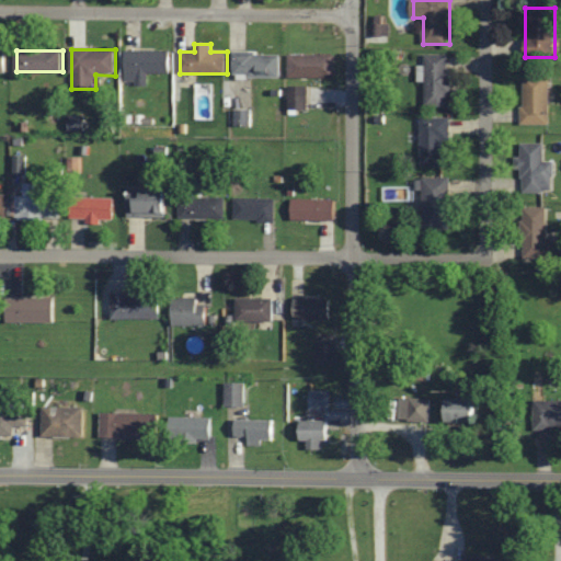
[(171,50),(125,50),(125,86),(149,86),(149,73),(171,73),(171,50)]
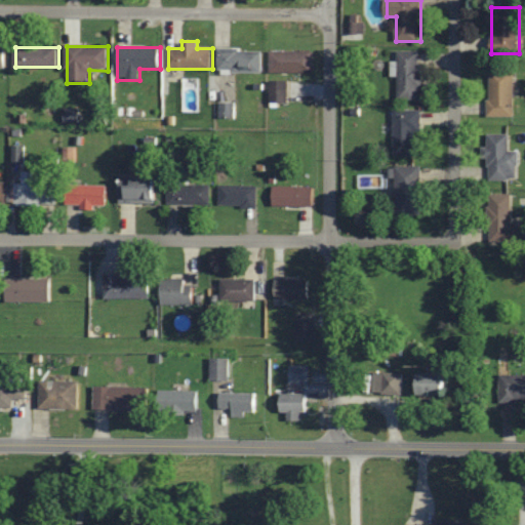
[(219,73),(264,73),(264,48),(219,48),(219,73)]
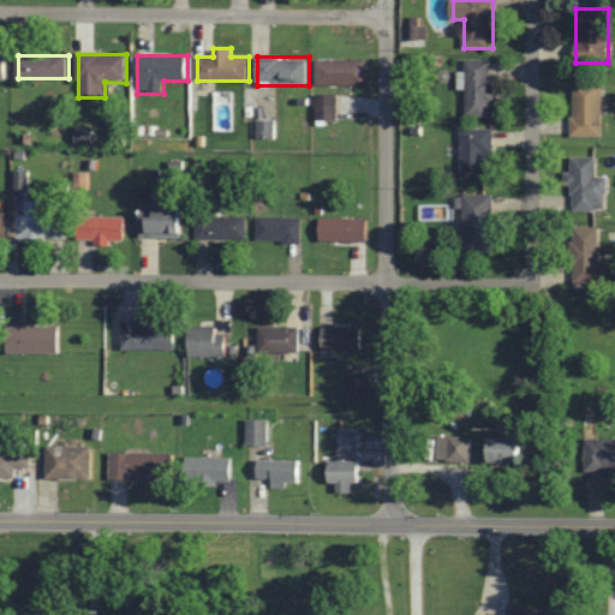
[(467,117),(494,117),(494,59),(467,59),(467,117)]
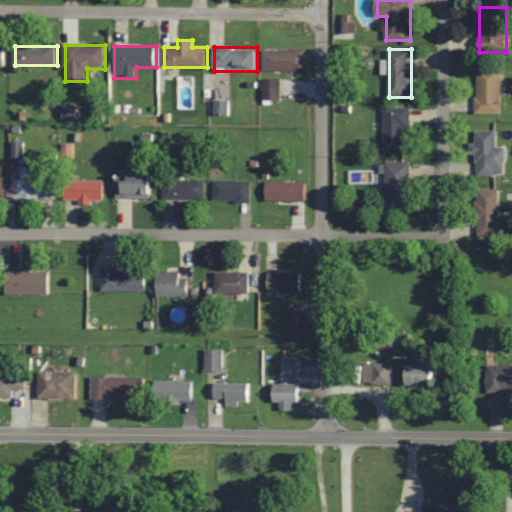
[(264,70),(307,70),(307,50),(264,50),(264,70)]
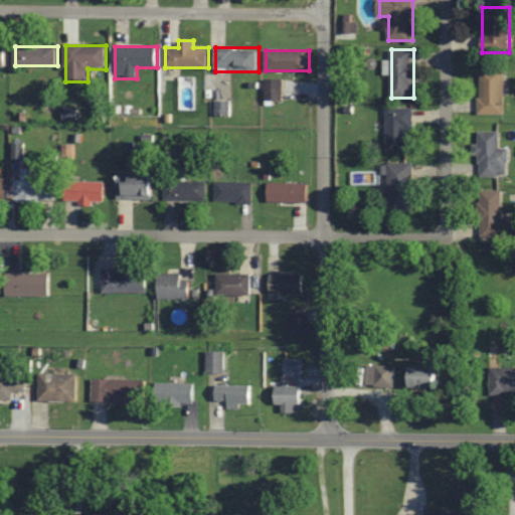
[(505,115),(505,68),(480,68),(480,115),(505,115)]
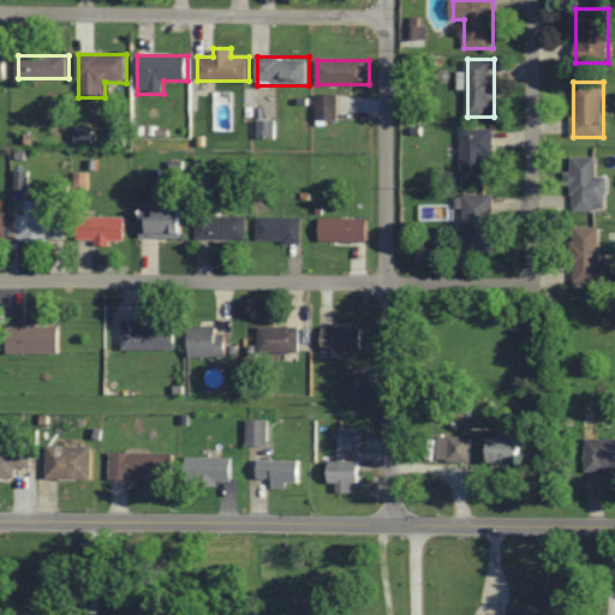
[(335,94),(318,94),(318,115),(335,115),(335,94)]
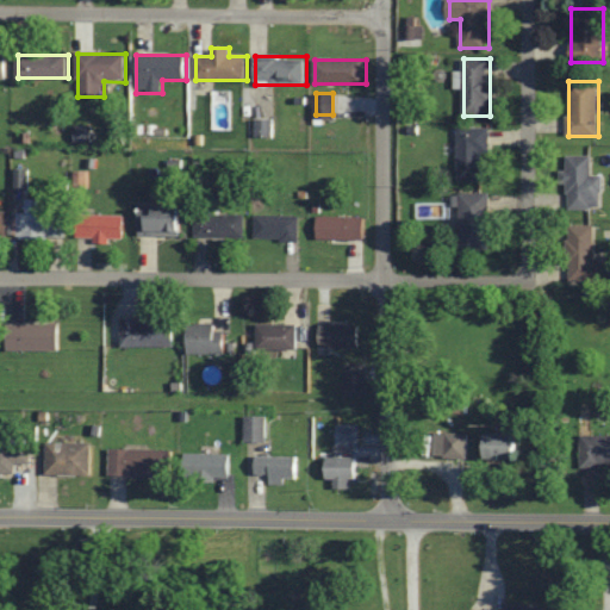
[(459,126),(459,180),(484,180),(484,150),(492,150),(492,126),(459,126)]
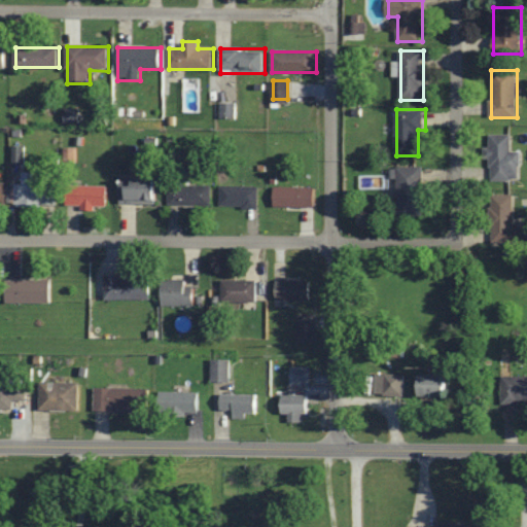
[(493,160),(493,180),(522,180),(521,151),(513,151),(512,134),(490,134),(491,146),(486,146),(486,160),(493,160)]
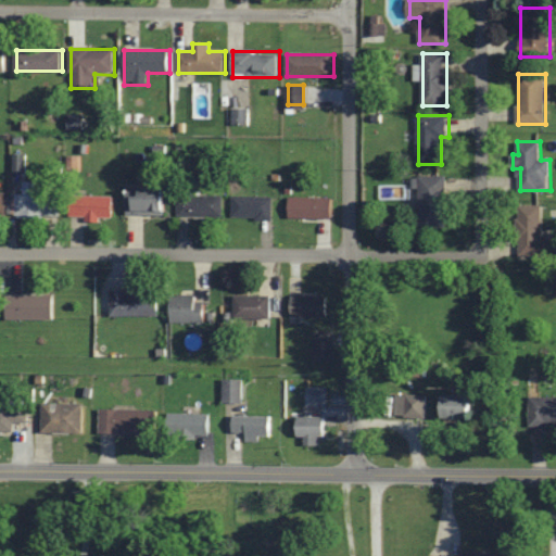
[(447,176),(413,176),(413,188),(420,188),(420,228),(447,228),(447,176)]
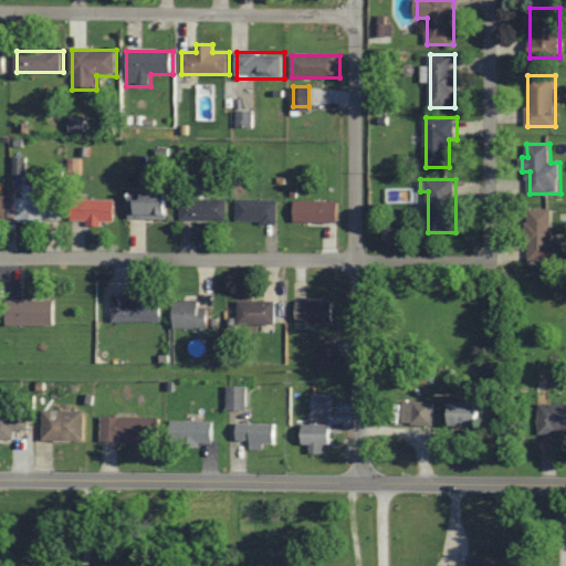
[(17,197),(17,220),(62,220),(62,198),(41,198),(41,185),(24,185),(24,197),(17,197)]
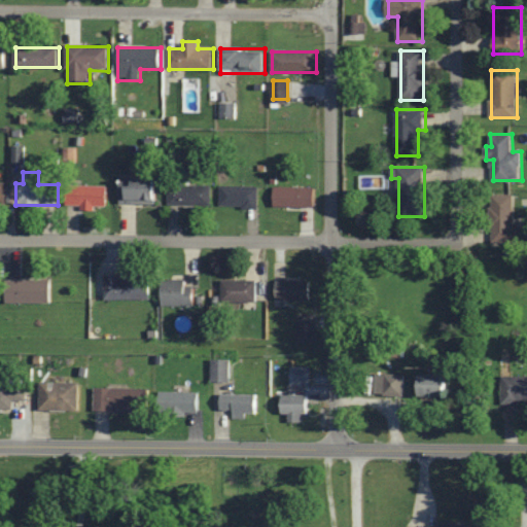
[(123,203),(160,203),(160,176),(123,176),(123,203)]
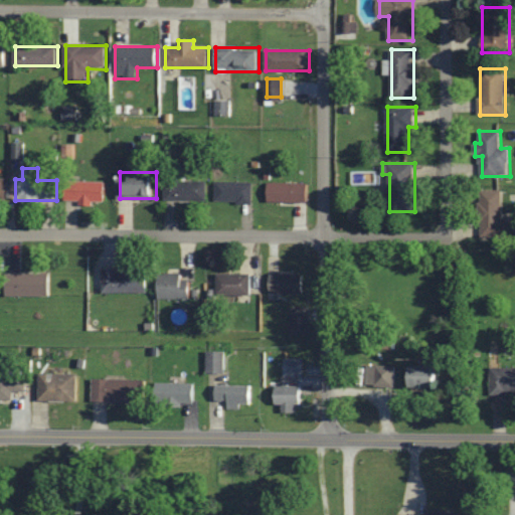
[(66,202),(106,202),(106,180),(66,180),(66,202)]
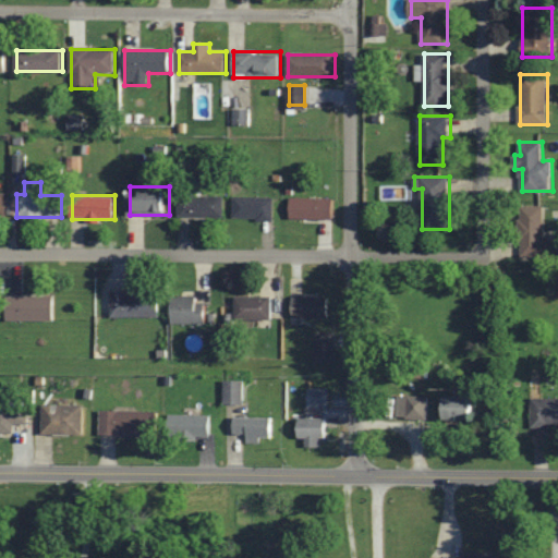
[(225,217),(225,195),(180,196),(180,217),(225,217)]
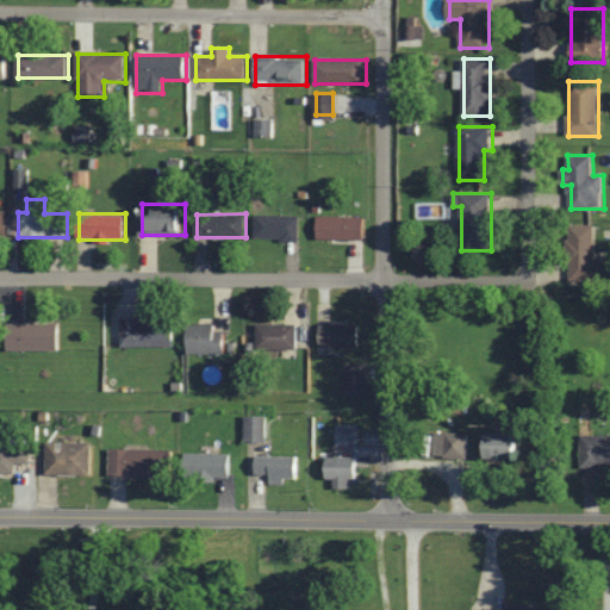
[(300,216),(257,216),(257,241),(300,241),(300,216)]
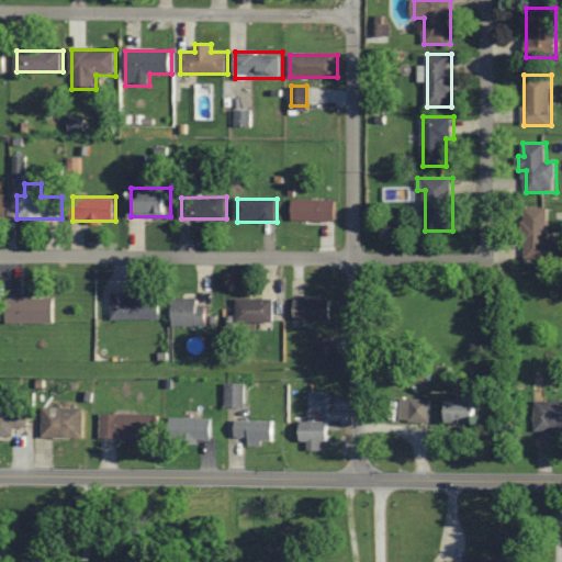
[(294,221),(337,221),(337,200),(294,200),(294,221)]
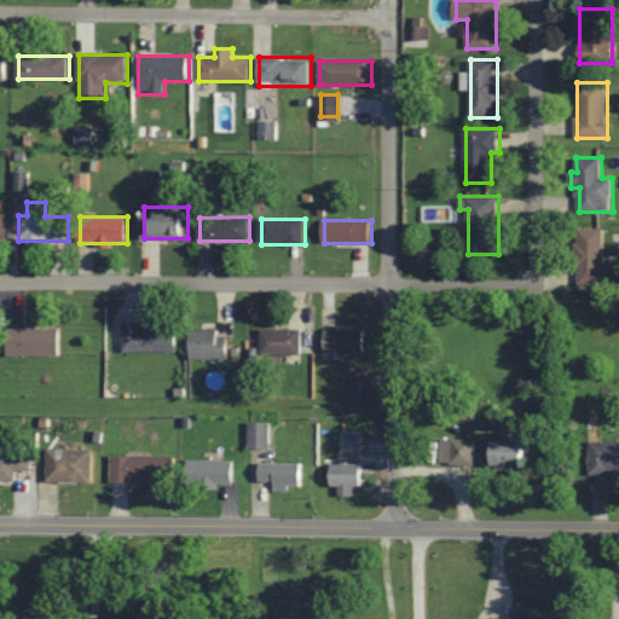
[(606,227),(577,227),(577,284),(606,284),(606,227)]
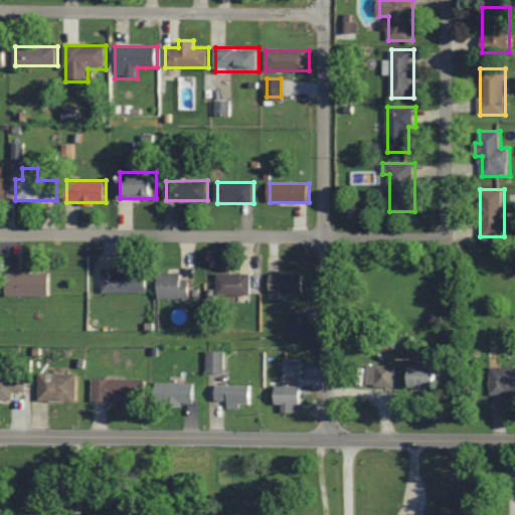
[(148,271),(104,271),(104,293),(148,293),(148,271)]
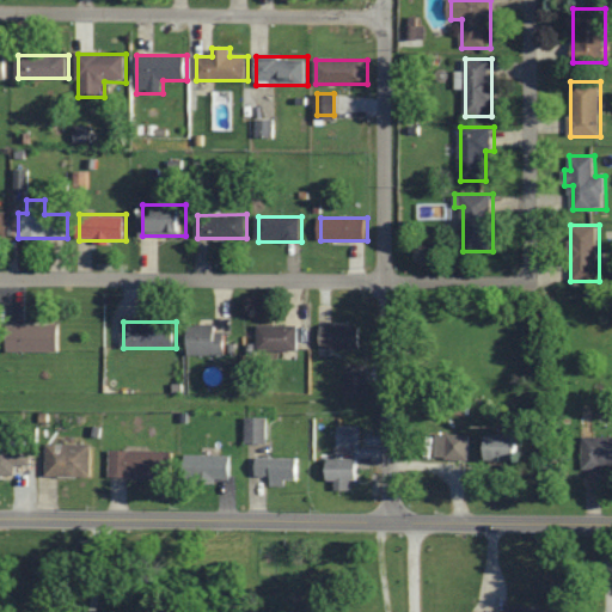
[(10,352),(62,352),(62,324),(10,324),(10,352)]
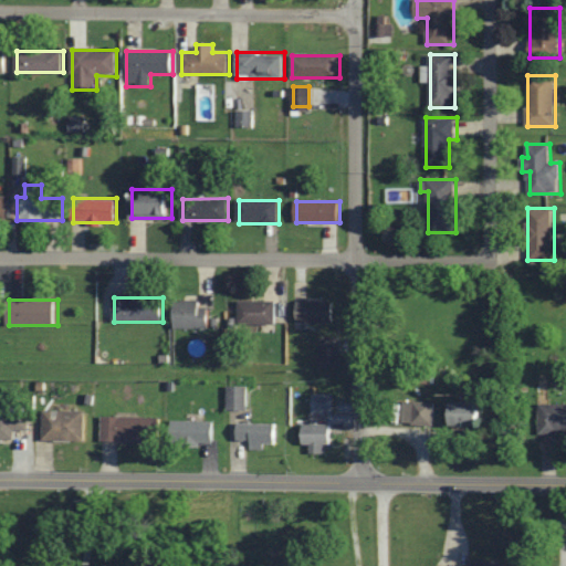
[(176,328),(211,328),(211,307),(202,307),(202,301),(176,301),(176,328)]
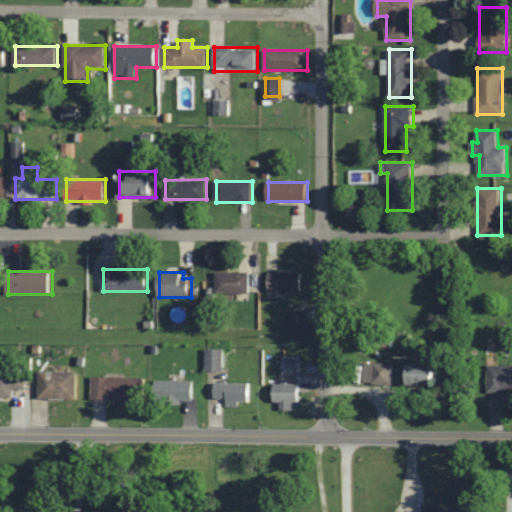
[(251,273),(217,273),(217,294),(251,294),(251,273)]
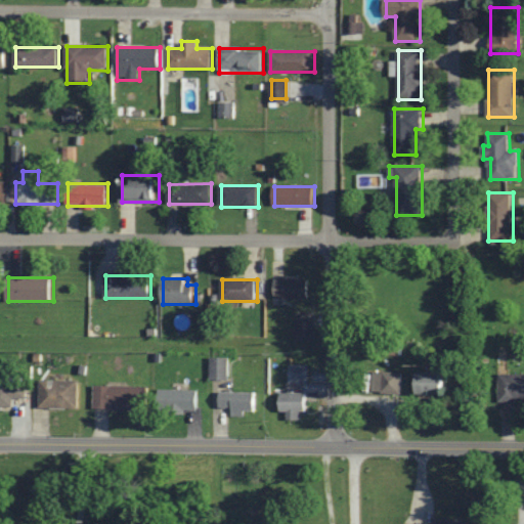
[(275,279),(275,300),(310,300),(310,279),(275,279)]
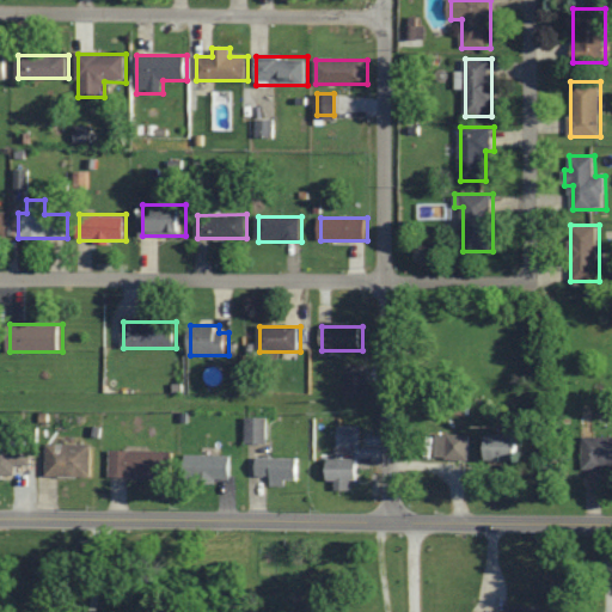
[(369,366),(347,366),(347,398),(369,398),(369,366)]
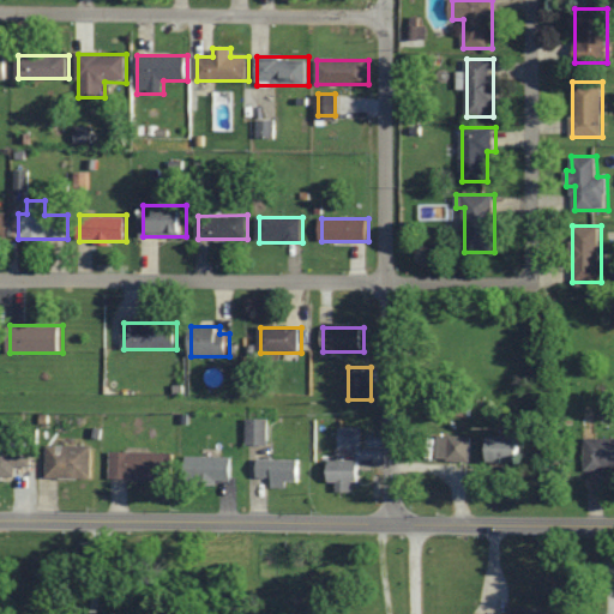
[(270,419),(247,419),(247,445),(270,445),(270,419)]
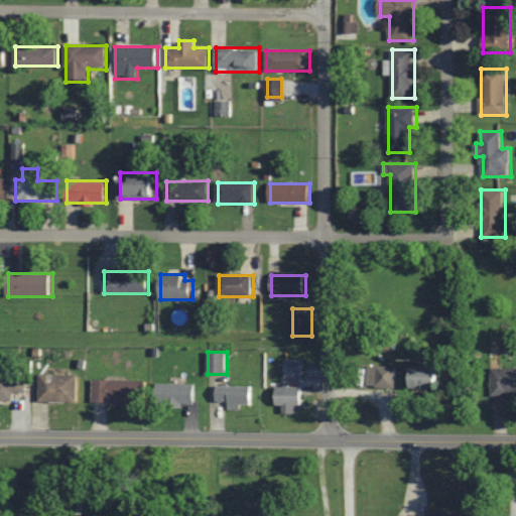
[(286,360),(286,377),(304,377),(304,360),(286,360)]
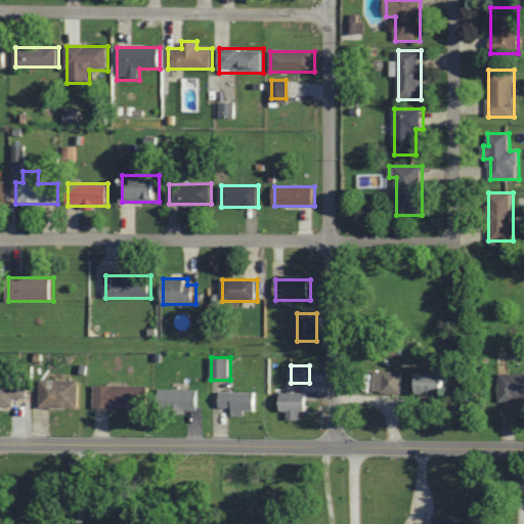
[(403,392),(403,372),(374,372),(374,392),(403,392)]
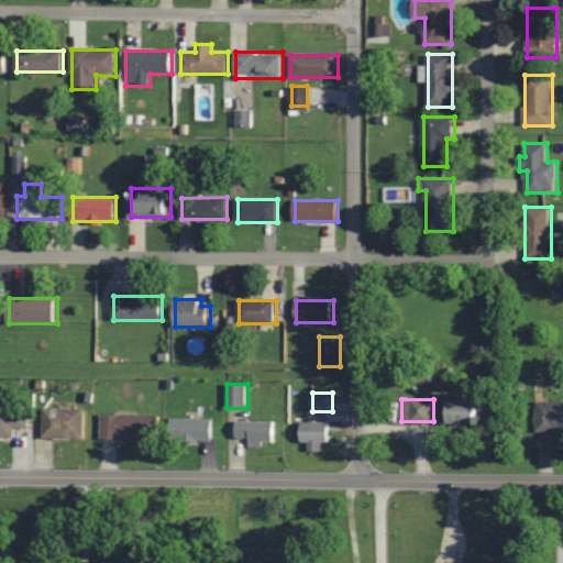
[(481,399),(449,399),(449,423),(481,423),(481,399)]
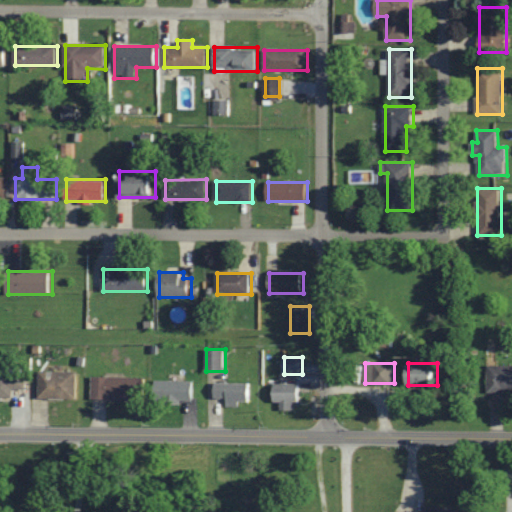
[(488,394),(511,393),(511,364),(488,365),(488,394)]
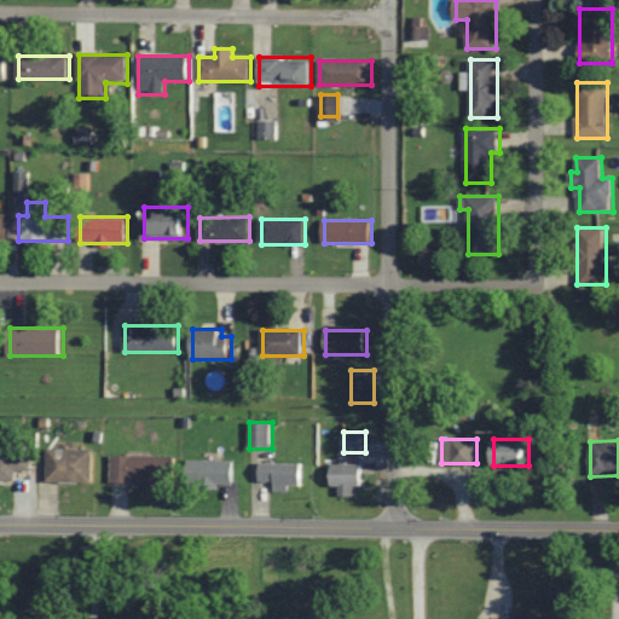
[(93,449),(48,449),(48,481),(93,481),(93,449)]
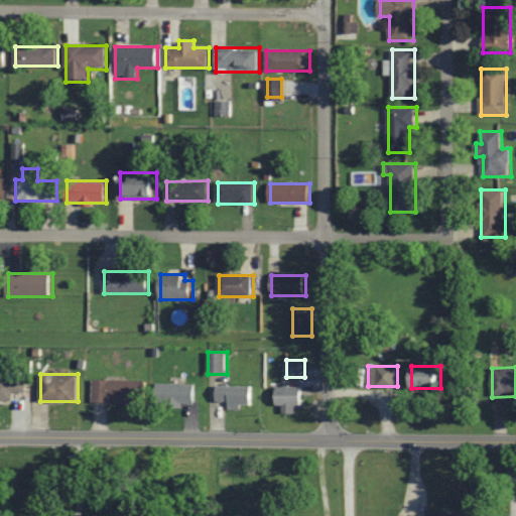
[(0,399),(14,399),(14,391),(27,391),(27,379),(0,378),(0,399)]
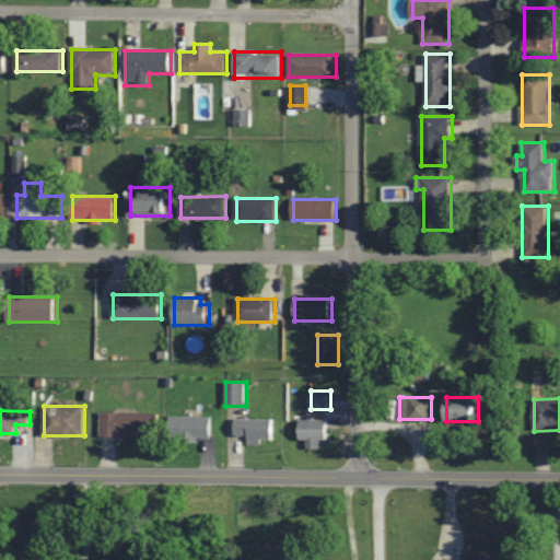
[(150,412),(102,412),(101,436),(150,436),(150,412)]
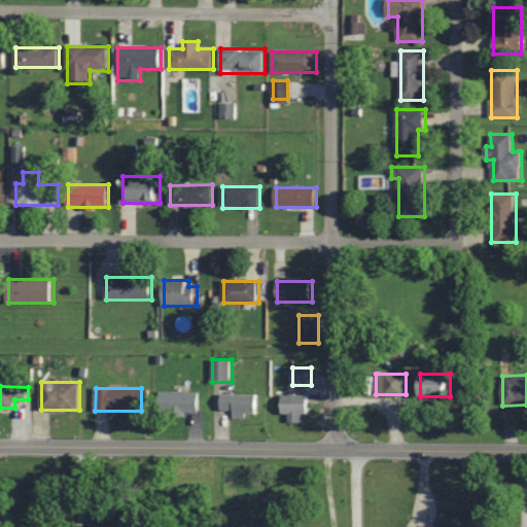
[(200,392),(161,392),(161,414),(200,414),(200,392)]
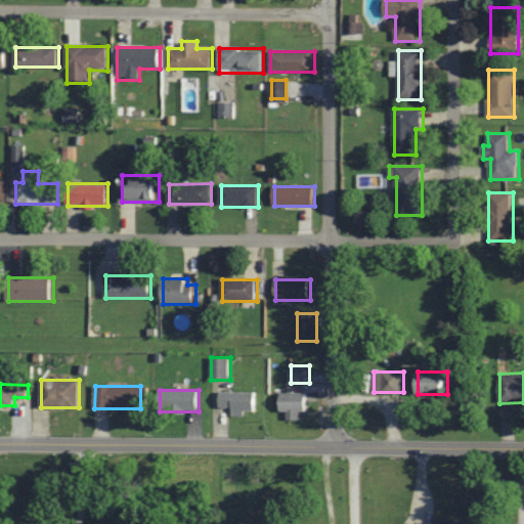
[(256,392),(219,392),(219,408),(232,408),(232,413),(256,413),(256,392)]
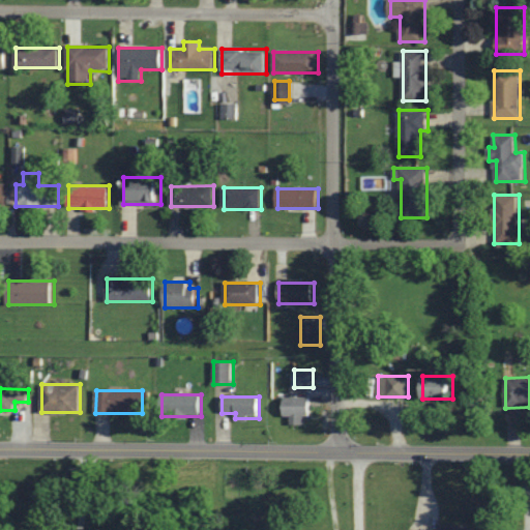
[(312,398),(284,398),(284,416),(312,416),(312,398)]
